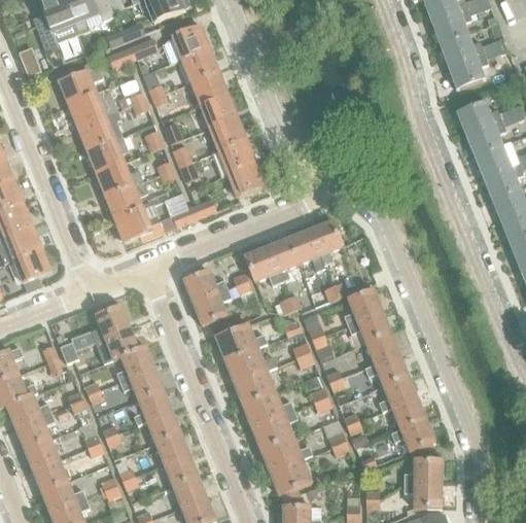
[(44,15),(32,20),(45,54),(58,48),(57,44),(69,39),(79,35),(65,0),(44,0),(39,2),(44,15)]
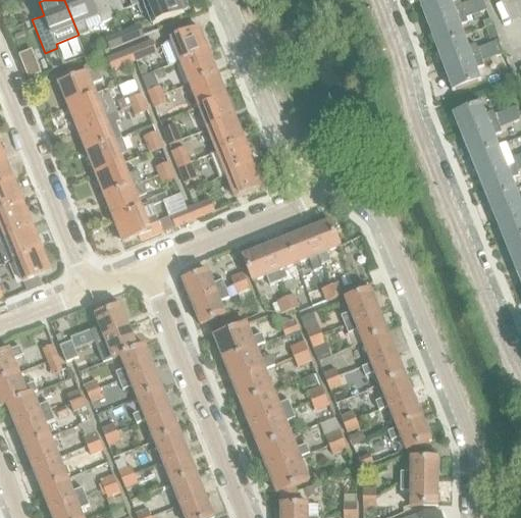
[(64,0),(79,35),(89,31),(85,20),(97,15),(98,18),(109,13),(104,0),(64,0)]
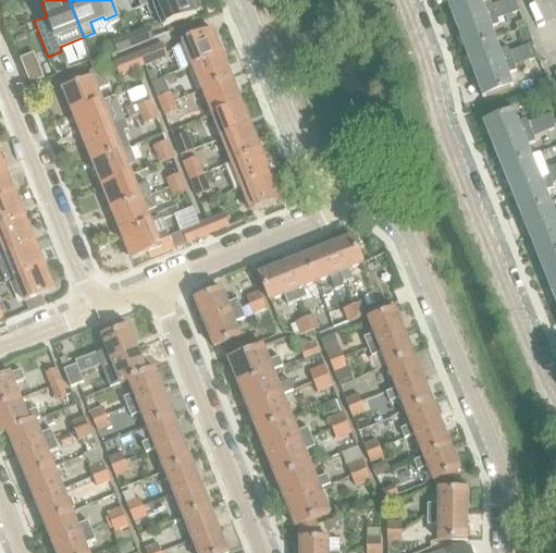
[(132,9),(128,0),(111,0),(116,14),(132,9)]
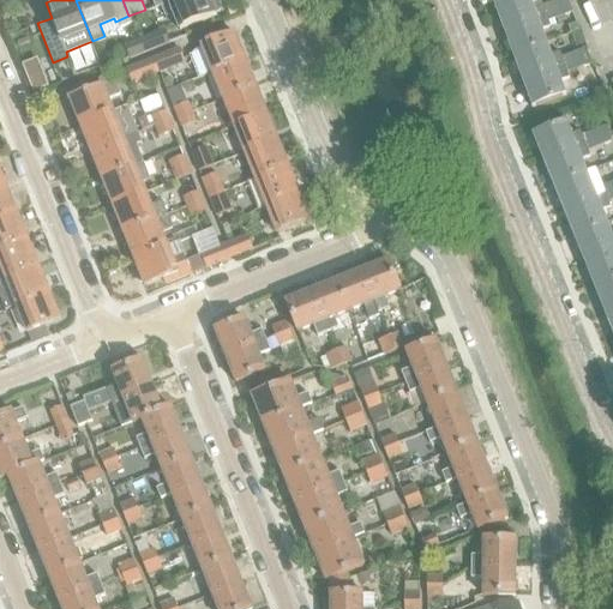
[(167,0),(179,28),(194,20),(215,12),(215,11),(220,5),(217,0),(167,0)]
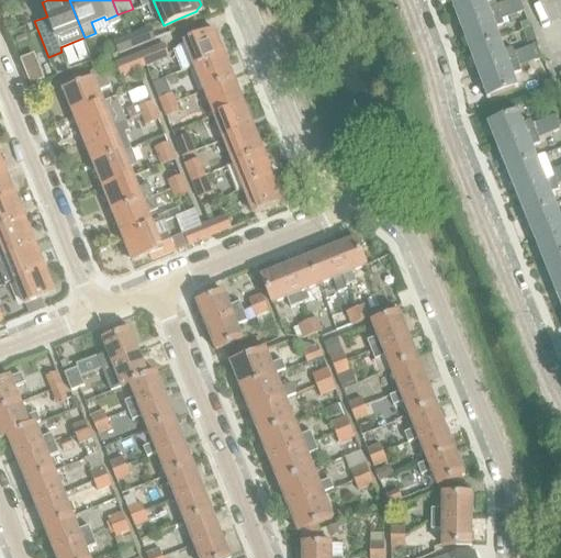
[(456,0),(452,1),(461,25),(490,14),(489,12),(498,8),(495,2),(494,0),(456,0)]
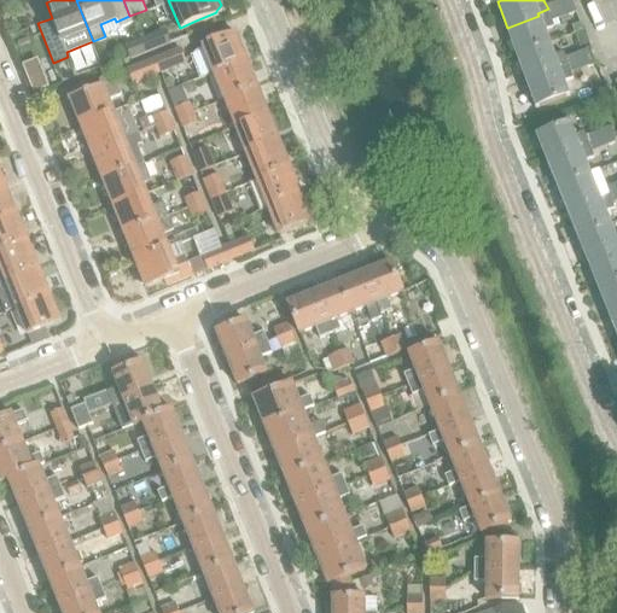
[(570,0),(548,9),(551,16),(572,7),(570,0)]
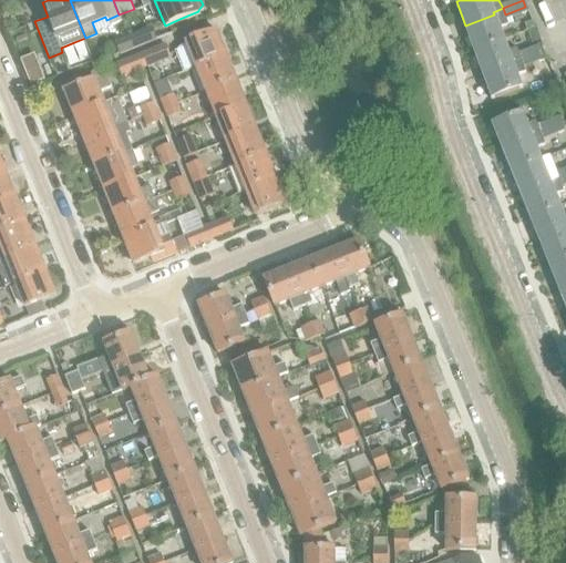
[(494,14),(465,26),(473,49),(503,39),(497,24),(507,21),(505,14),(503,8),(493,12),(494,14)]
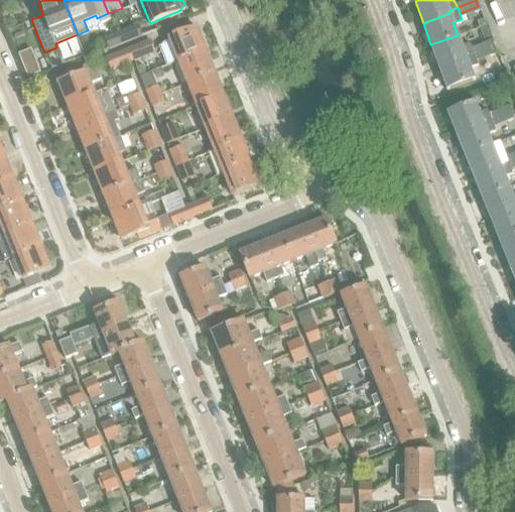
[(484,16),(477,18),(479,24),(486,22),(484,16)]
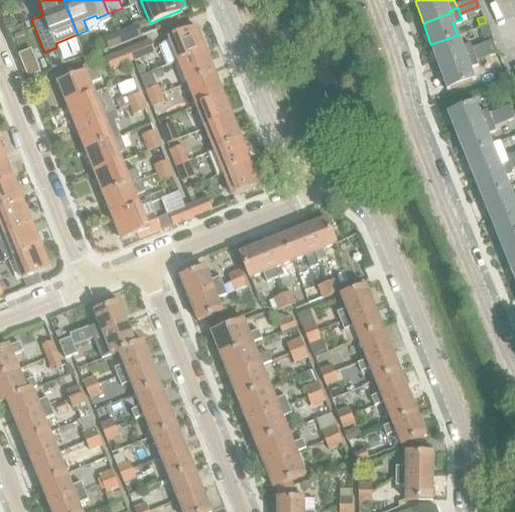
[(488,22),(480,24),(484,36),(491,34),(488,22)]
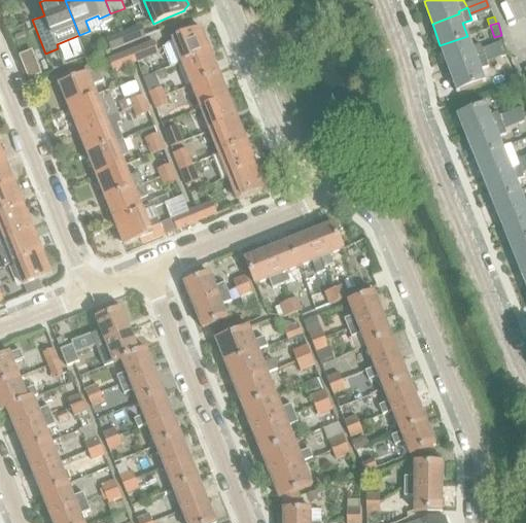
[(139,24),(117,32),(121,43),(143,34),(139,24)]
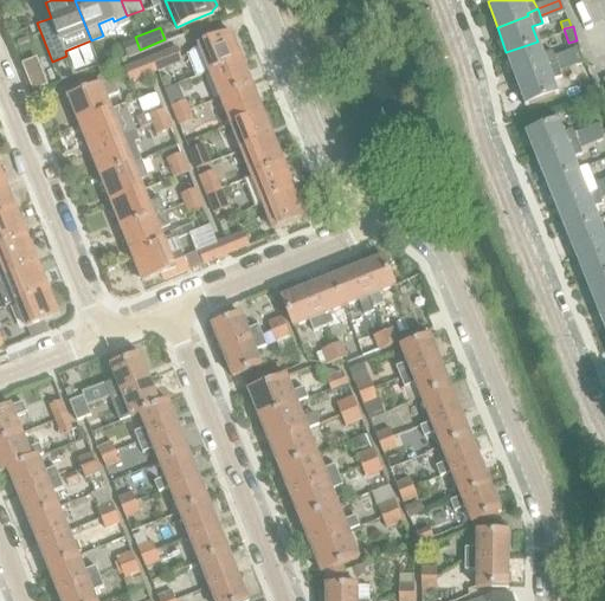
[(195,73),(208,69),(240,56),(230,30),(198,41),(199,44),(187,52),(195,73)]
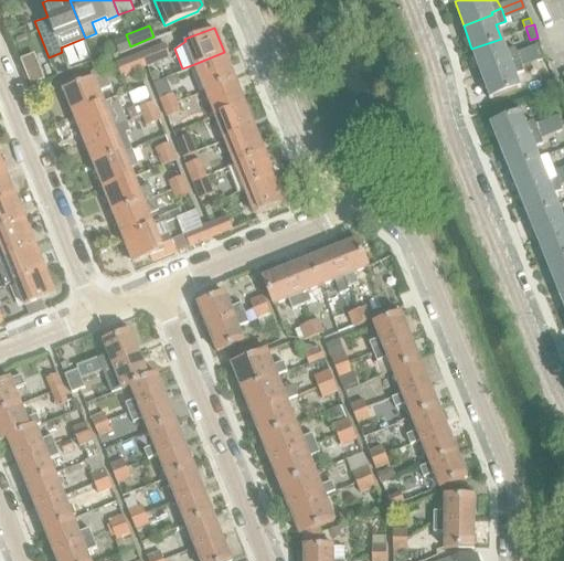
[(118,51),(130,46),(126,34),(113,40),(118,51)]
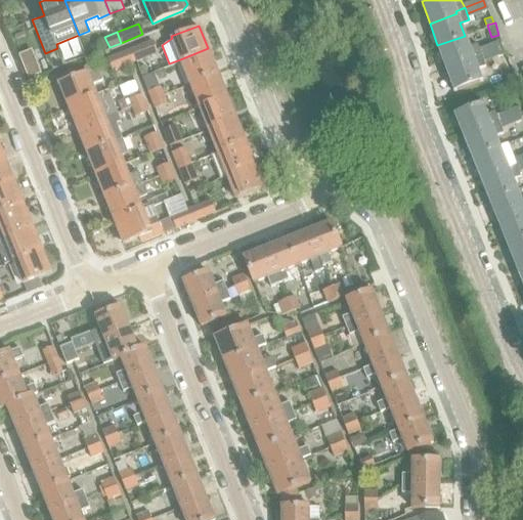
[(465,36),(437,45),(445,67),(480,54),(479,53),(477,47),(475,41),(468,44),(465,36)]
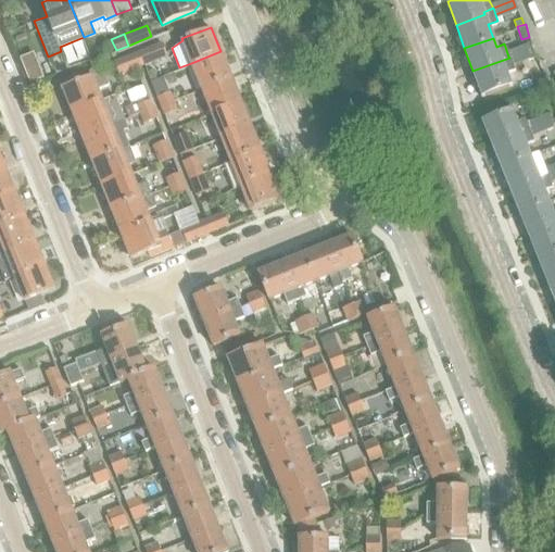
[(163,39),(135,51),(140,65),(168,53),(163,39)]
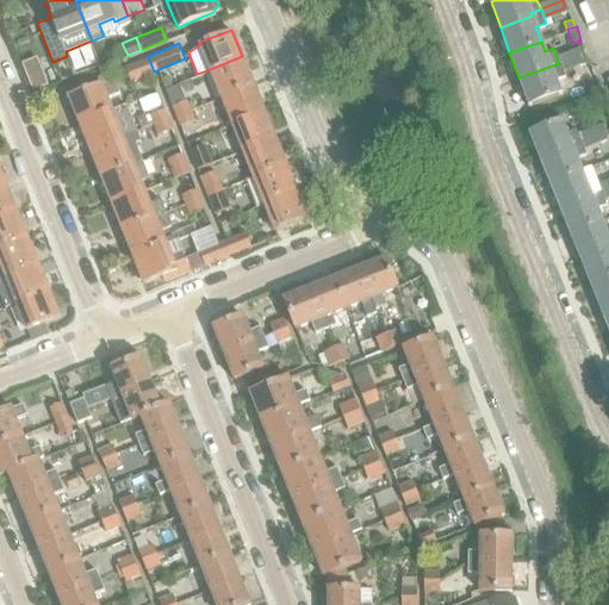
[(582,45),(555,55),(558,62),(584,52),(582,45)]
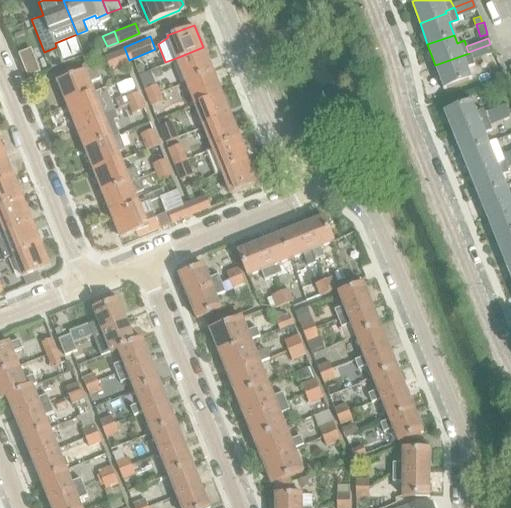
[(490,44),(468,52),(469,53),(471,58),(492,50),(490,44)]
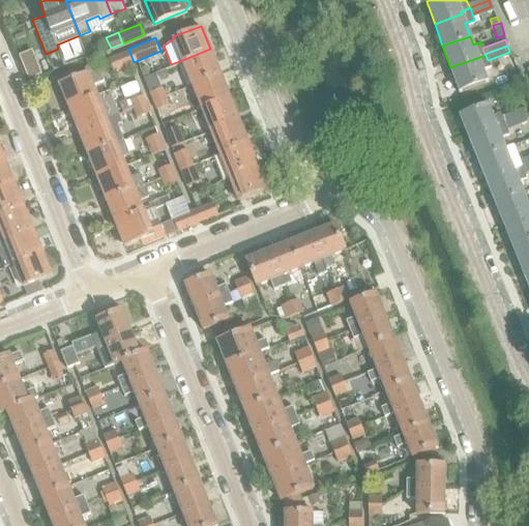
[(114,69),(134,62),(128,49),(108,56),(114,69)]
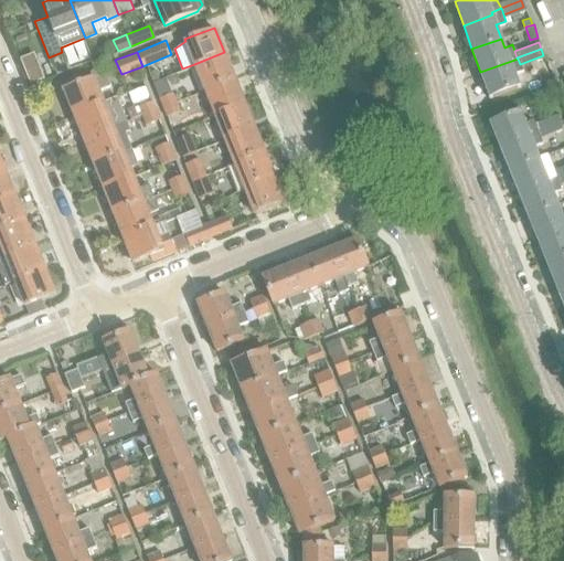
[(194,64),(204,88),(234,77),(224,52),(194,64)]
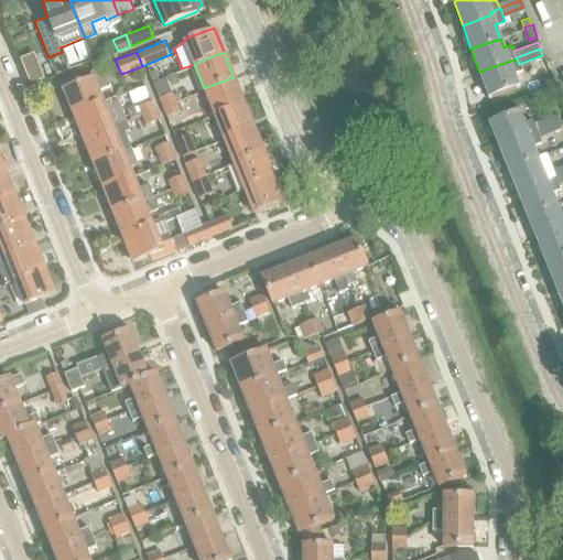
[(517,58),(479,72),(488,96),(518,85),(512,72),(520,70),(519,64),(517,58)]
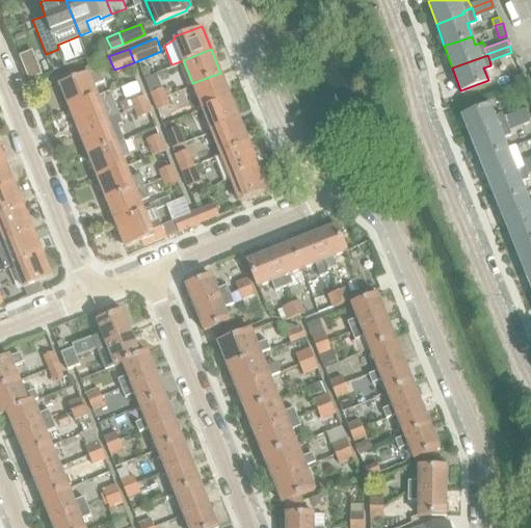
[(59,82),(69,106),(98,95),(98,94),(94,83),(104,79),(97,62),(84,68),(86,72),(59,82)]
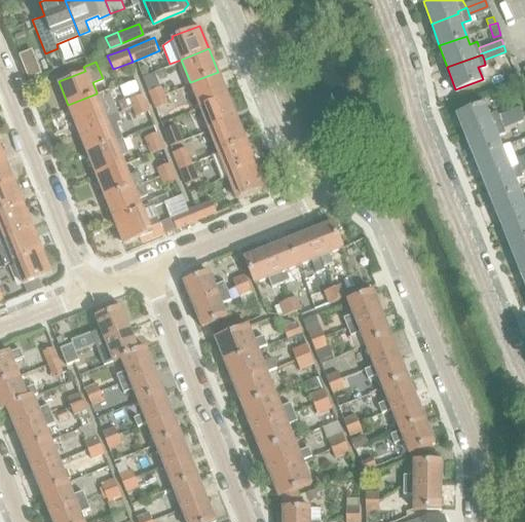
[(190,82),(199,106),(227,95),(218,72),(190,82)]
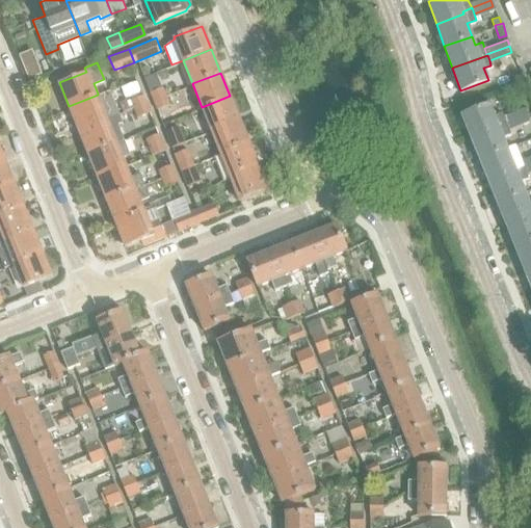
[(150,91),(153,100),(166,95),(163,86),(150,91)]
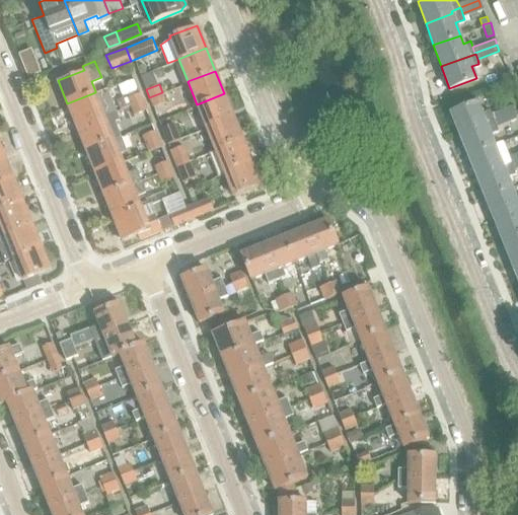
[(107,87),(95,91),(95,92),(67,103),(76,126),(104,115),(104,116),(117,111),(117,109),(113,99),(107,87)]
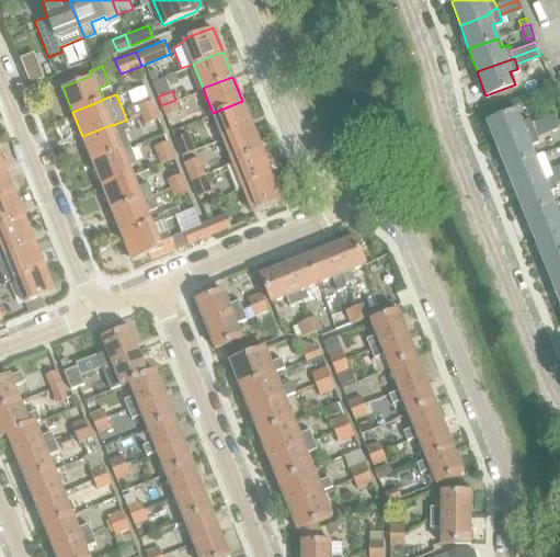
[(137,104),(141,113),(153,109),(149,100),(137,104)]
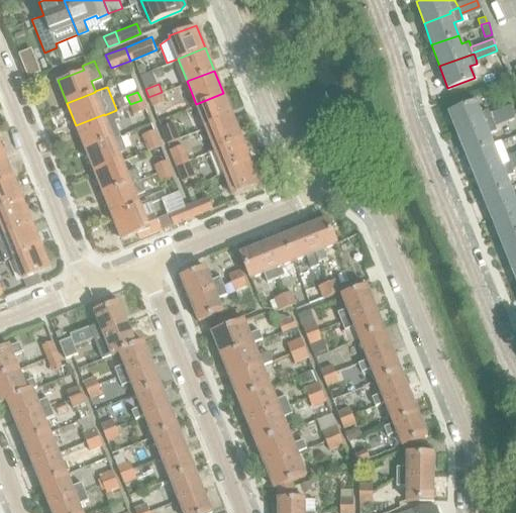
[(165,100),(162,92),(148,97),(151,105),(165,100)]
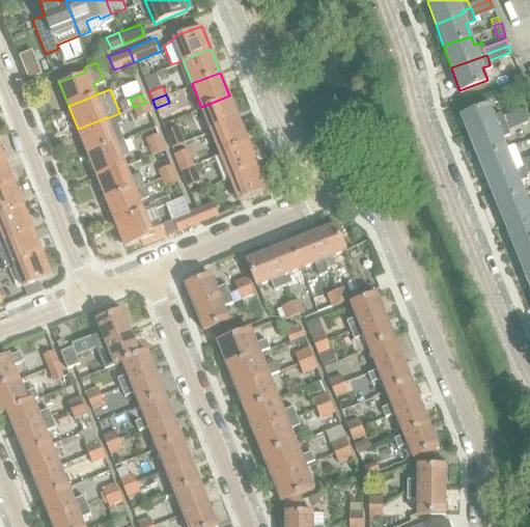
[(201,107),(211,130),(238,118),(229,95),(201,107)]
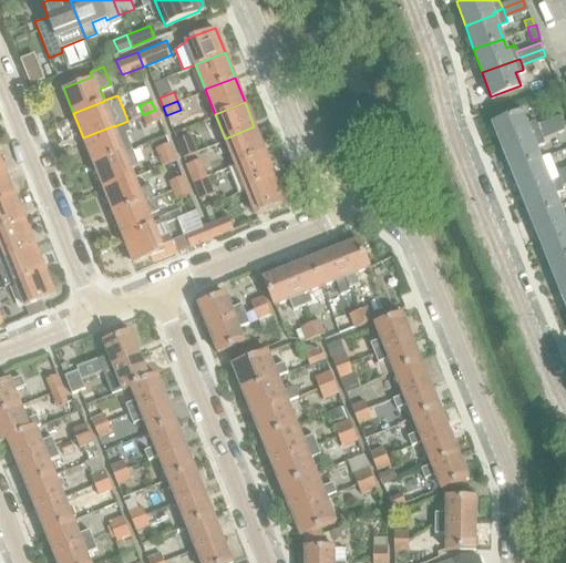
[(139,103),(123,109),(127,120),(140,115),(143,114),(139,105),(139,103)]
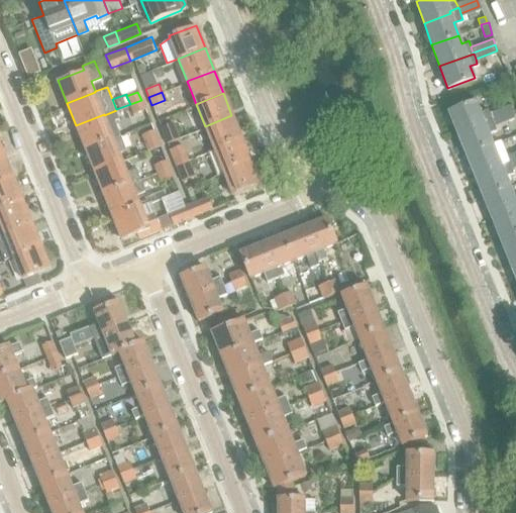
[(141,100),(130,104),(127,105),(130,113),(144,108),(141,100)]
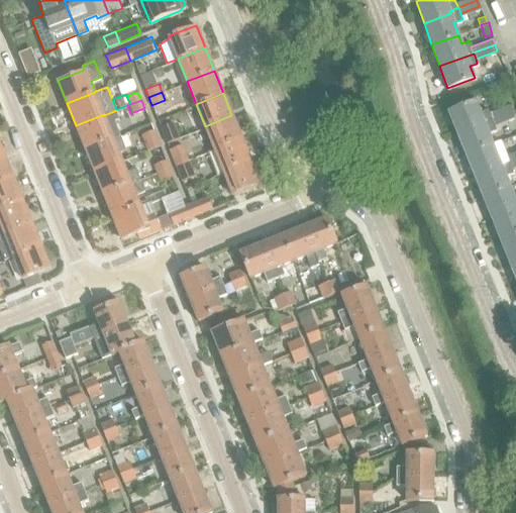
[(474,100),(447,110),(456,133),(483,122),(483,121),(492,118),(492,117),(489,111),(488,107),(479,111),(474,100)]
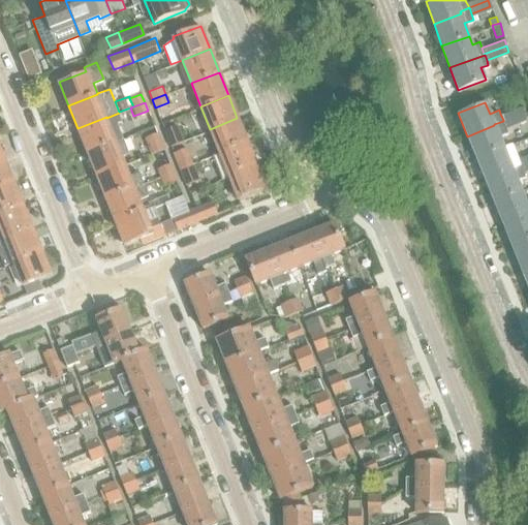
[(521,105),(500,114),(503,120),(523,112),(521,105)]
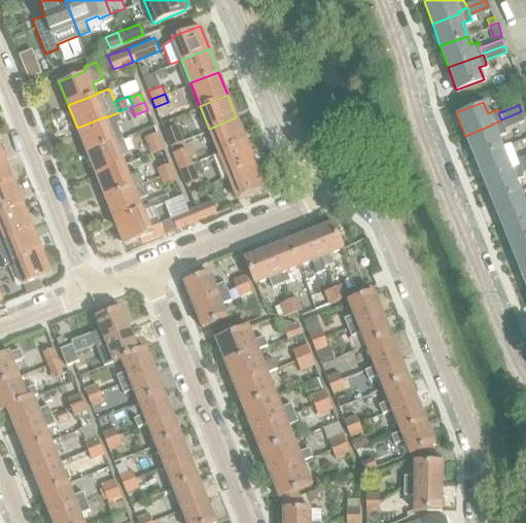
[(524,118),(521,111),(501,119),(501,120),(503,127),(524,118)]
